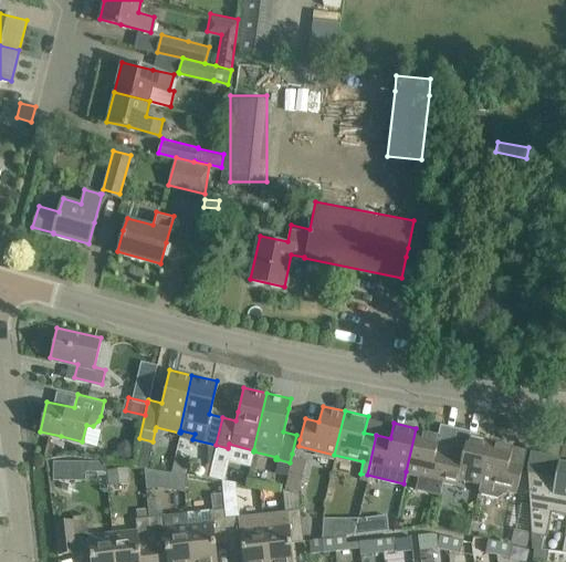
[(416,428),(406,471),(419,475),(417,486),(416,488),(439,493),(441,480),(448,453),(436,449),(439,434),(438,433),(416,428)]
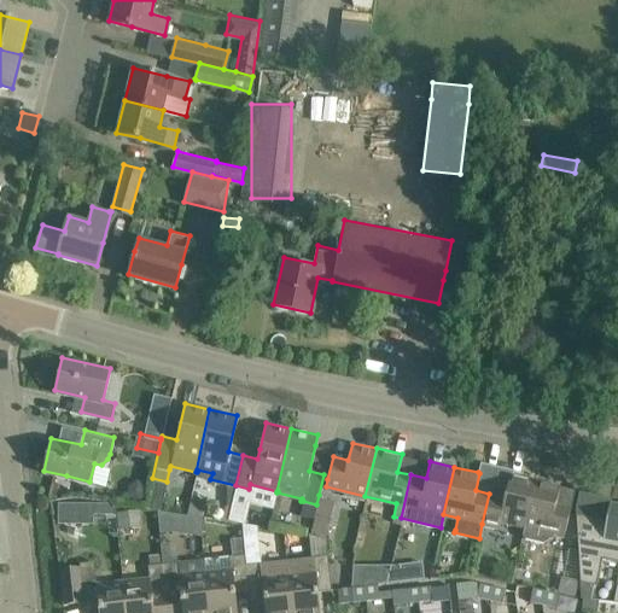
[(489,494),(482,524),(497,527),(499,521),(524,527),(535,478),(511,473),(507,488),(493,484),(490,494),(489,494)]
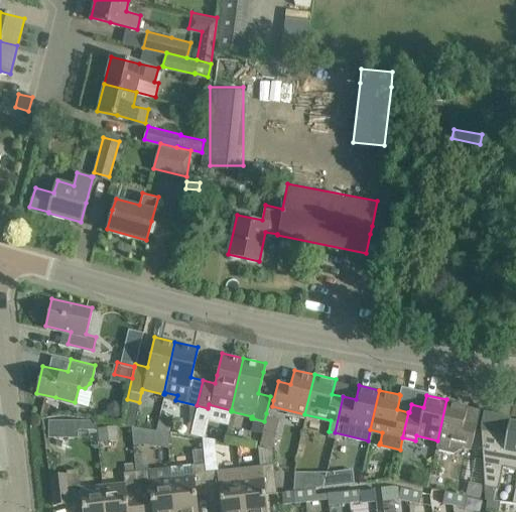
[(437,440),(435,444),(437,448),(454,452),(457,450),(458,448),(460,448),(462,448),(462,445),(470,448),(472,441),(476,421),(464,419),(467,404),(446,399),(437,440)]
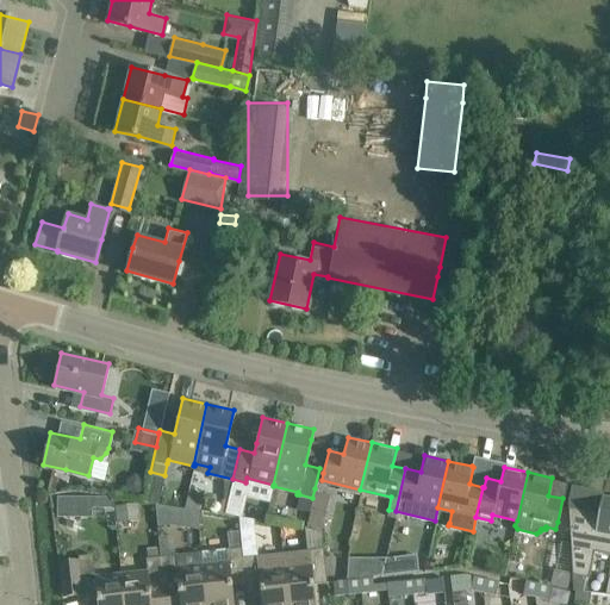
[(310,511),(307,523),(322,526),(325,516),(330,492),(315,488),(312,498),(310,510),(310,511)]
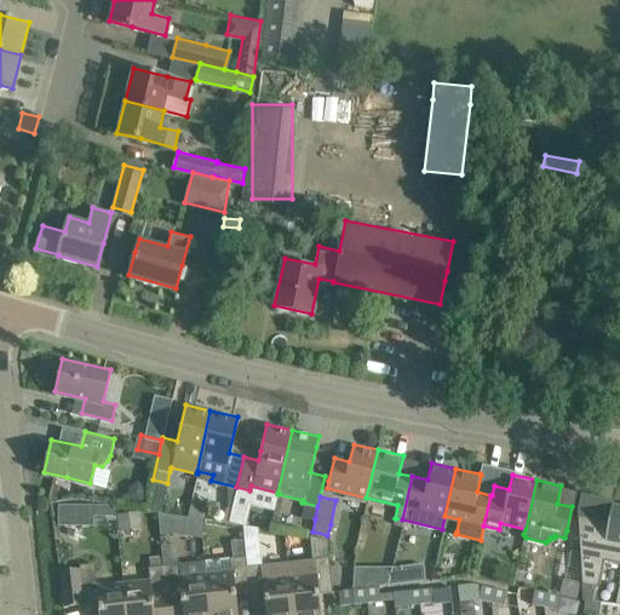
[(58,501),(58,522),(93,523),(93,512),(113,512),(113,503),(58,501)]
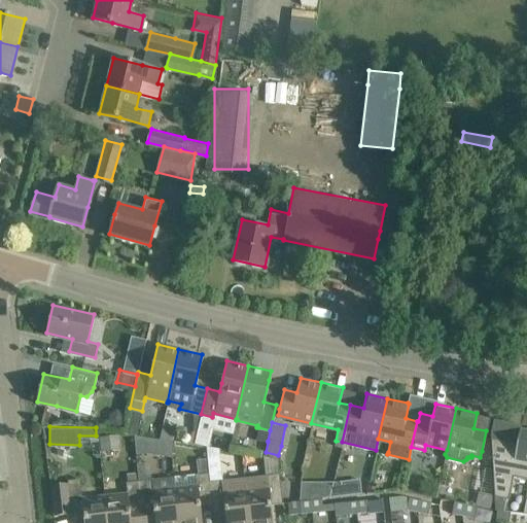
[(258,427),(255,438),(268,441),(270,430),(258,427)]
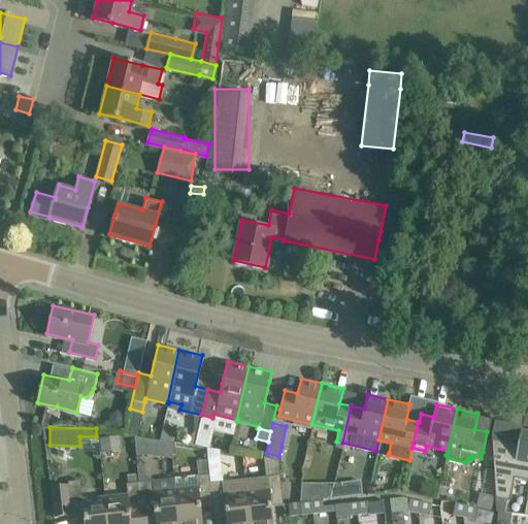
[(518,443),(492,437),(495,495),(509,498),(514,476),(527,478),(527,428),(522,428),(521,428),(518,443)]
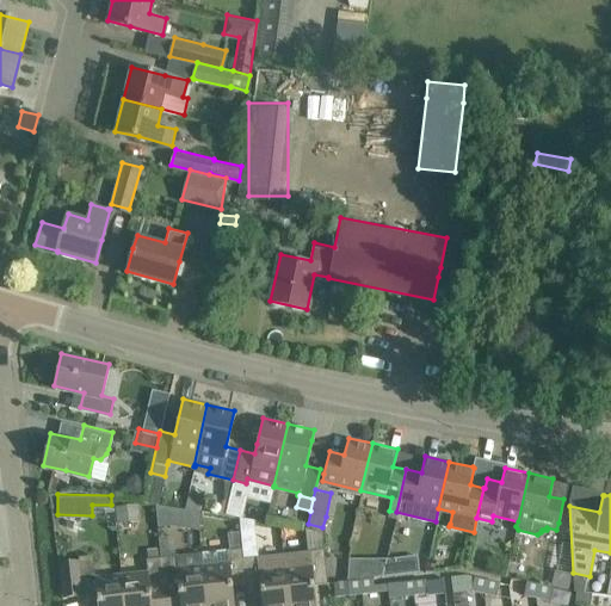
[(228,500),(226,513),(239,515),(242,517),(245,504),(228,500)]
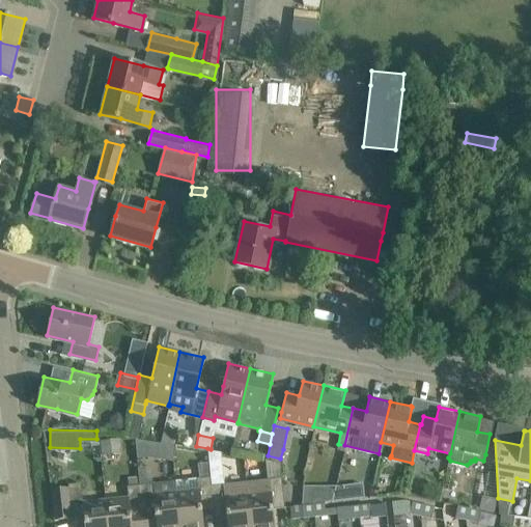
[(120,436),(100,438),(102,452),(122,450),(120,436)]
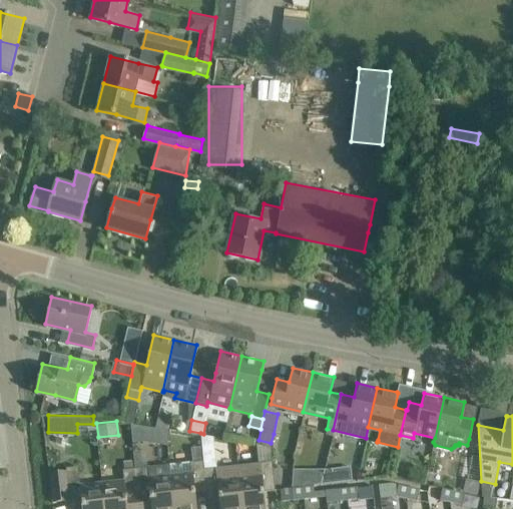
[(145,424),(130,422),(131,439),(142,438),(146,438),(145,424)]
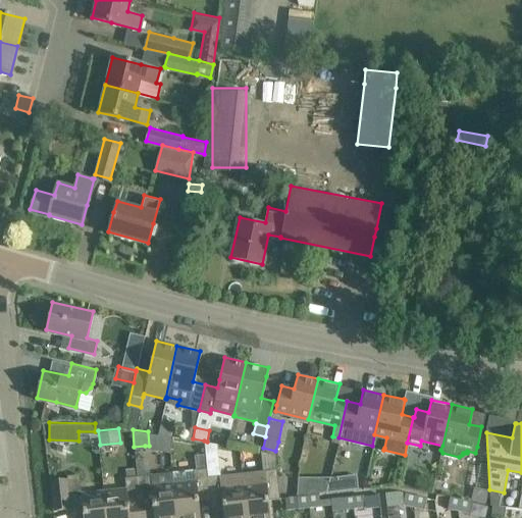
[(243,471),(242,471),(246,517),(269,517),(267,494),(279,493),(277,472),(276,467),(277,467),(276,452),(269,451),(267,451),(269,468),(264,469),(263,469),(243,471)]
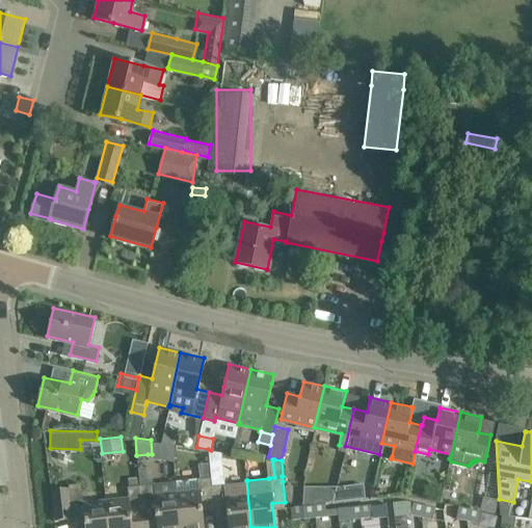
[(145,465),(138,466),(139,475),(138,475),(142,509),(155,508),(157,527),(180,527),(175,479),(153,482),(148,482),(145,465)]
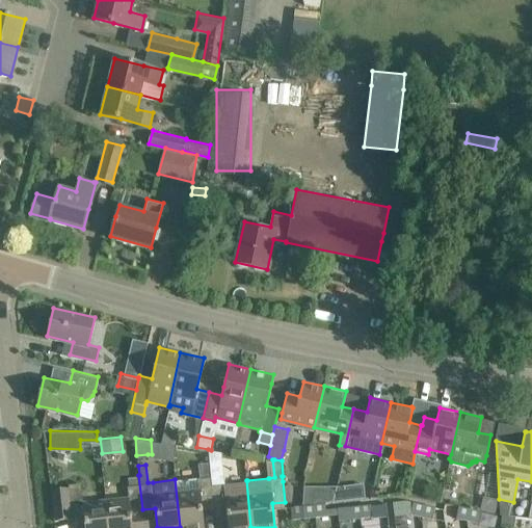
[(128,497),(106,499),(108,527),(131,527),(130,510),(142,509),(138,475),(128,476),(129,484),(127,485),(128,497)]
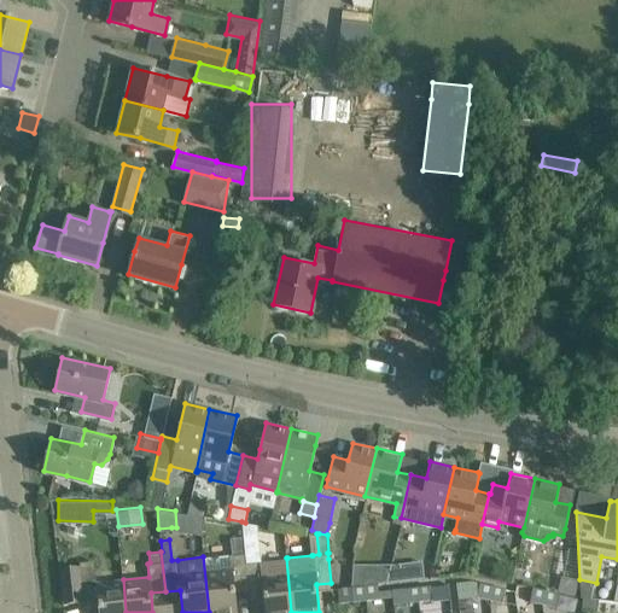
[(260,552),(245,553),(248,583),(249,593),(263,590),(264,612),(291,612),(286,558),(261,560),(260,552)]
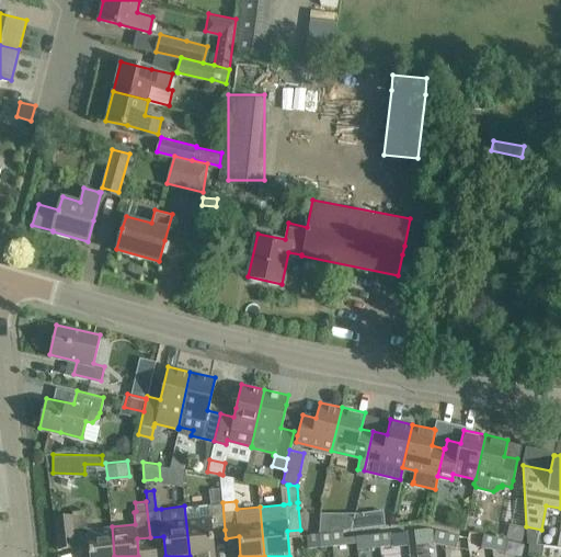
[(208,504),(184,506),(190,556),(214,556),(212,531),(225,530),(222,502),(208,504)]
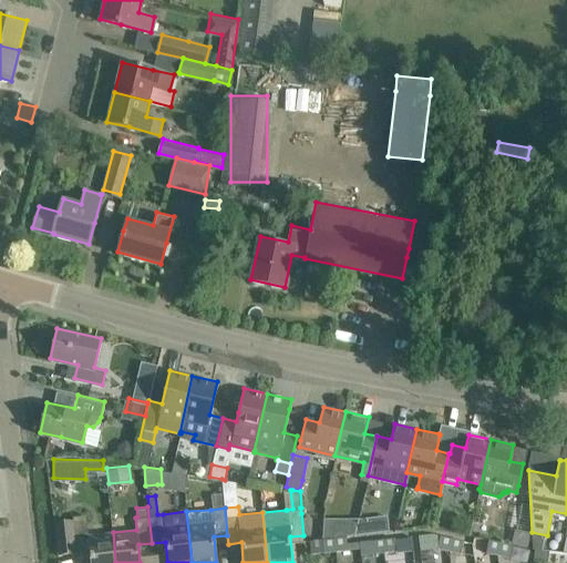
[(73,520),(54,521),(58,553),(76,552),(90,550),(91,562),(115,562),(113,532),(88,535),(85,513),(72,515),(72,518),(73,520)]
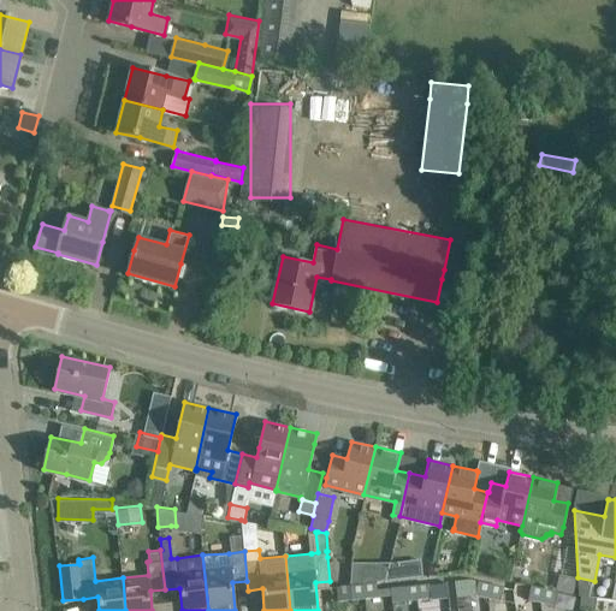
[(389,561),(384,579),(386,579),(410,575),(422,574),(420,558),(389,561)]
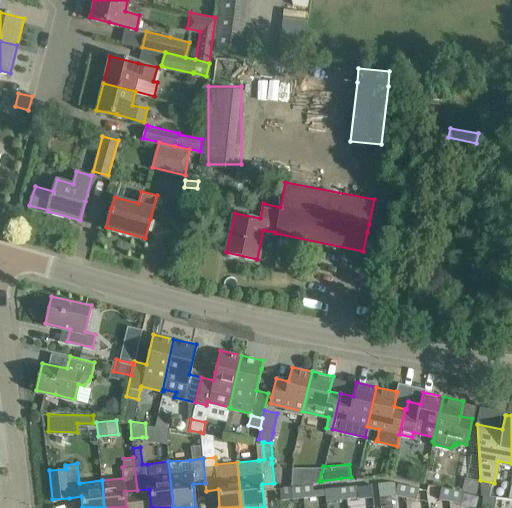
[(358,467),(356,476),(364,476),(367,469),(358,467)]
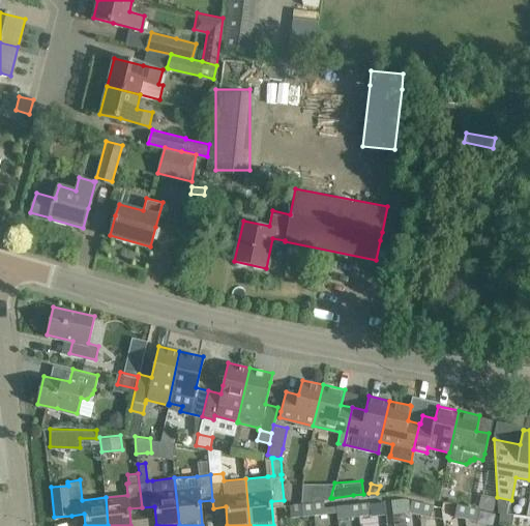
[(480,492),(477,506),(493,509),(496,496),(480,492)]
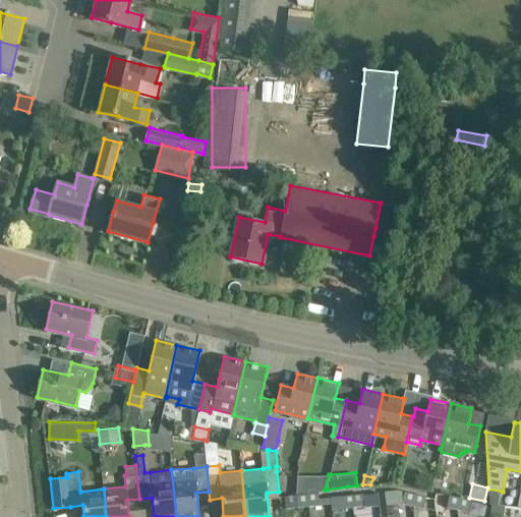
[(503,492),(488,489),(489,501),(489,503),(491,503),(501,504),(503,492)]
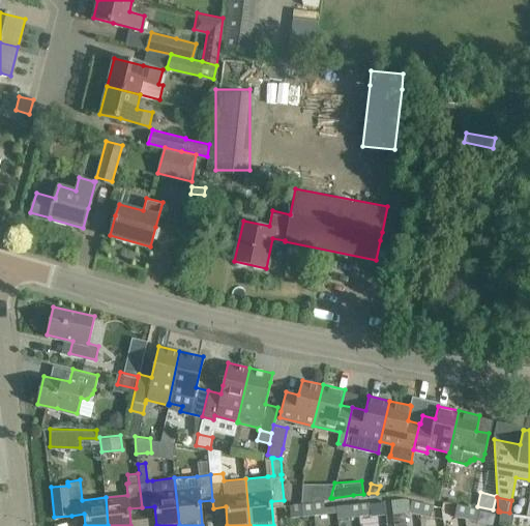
[(411,499),(408,512),(419,514),(422,501),(411,499)]
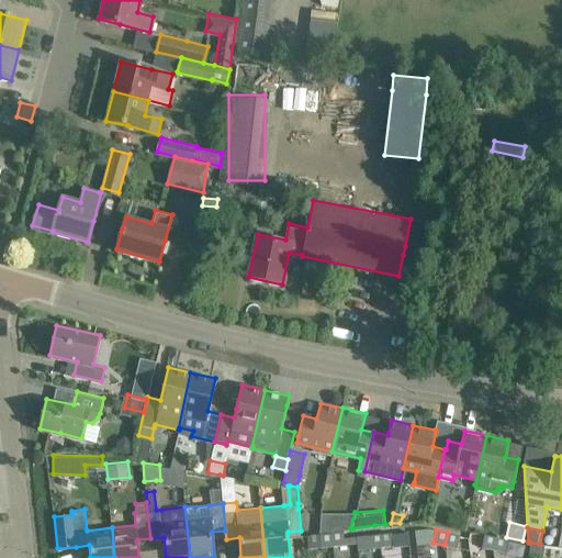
[(340,532),(330,533),(332,545),(344,544),(343,532),(340,532)]
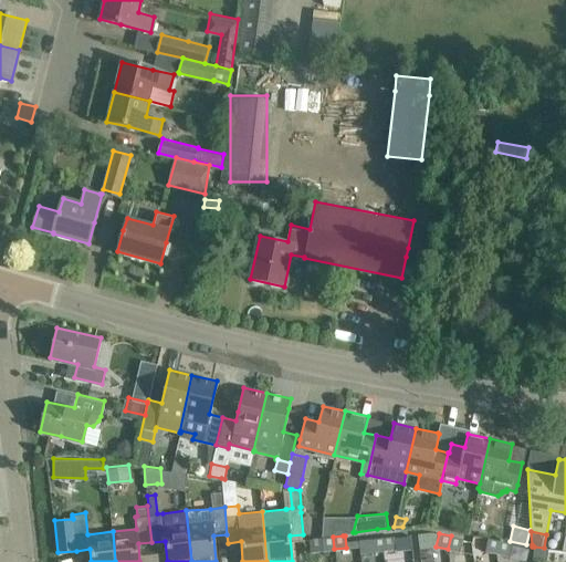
[(394,536),(381,537),(383,550),(395,549),(394,536)]
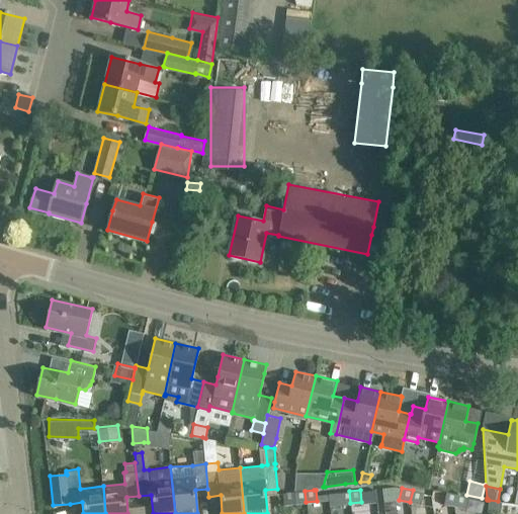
[(413,490),(410,502),(421,504),(423,492),(413,490)]
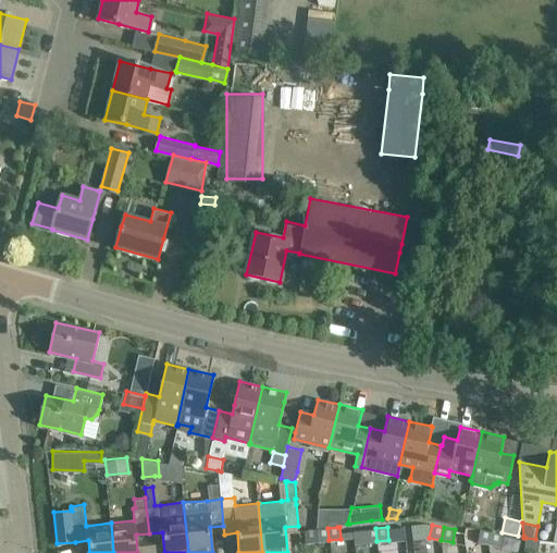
[(327,528),(316,529),(317,541),(329,540),(327,528)]
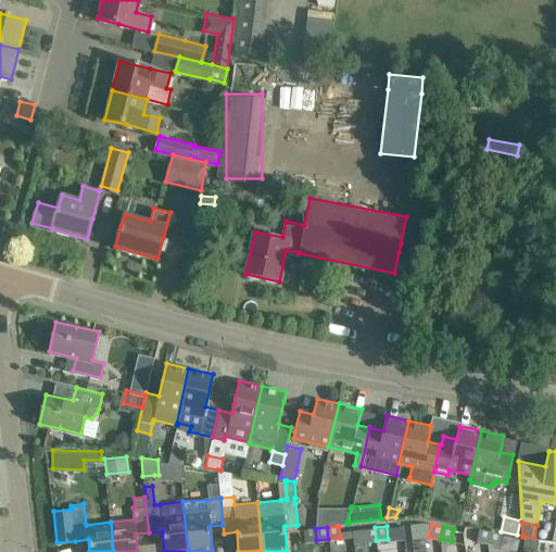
[(375,527),(363,528),(365,541),(376,540),(375,527)]
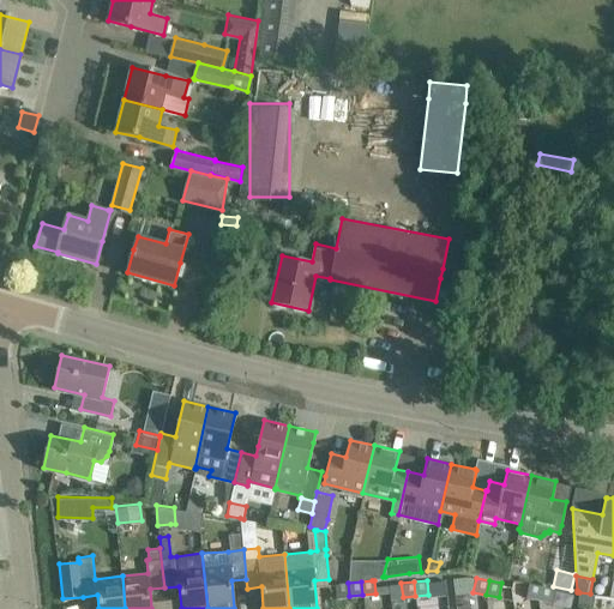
[(528,583),(525,597),(539,600),(541,586),(528,583)]
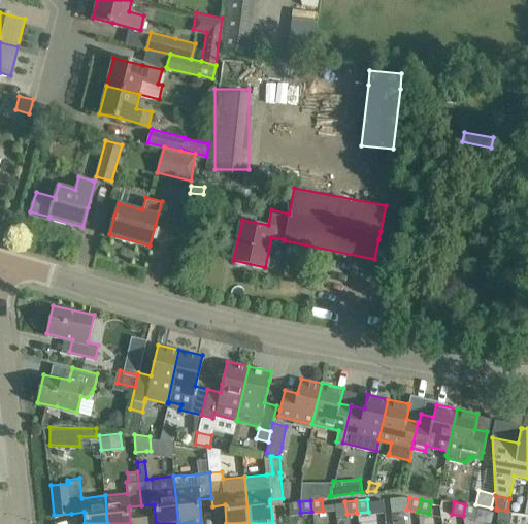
[(465,504),(463,516),(473,519),(476,506),(465,504)]
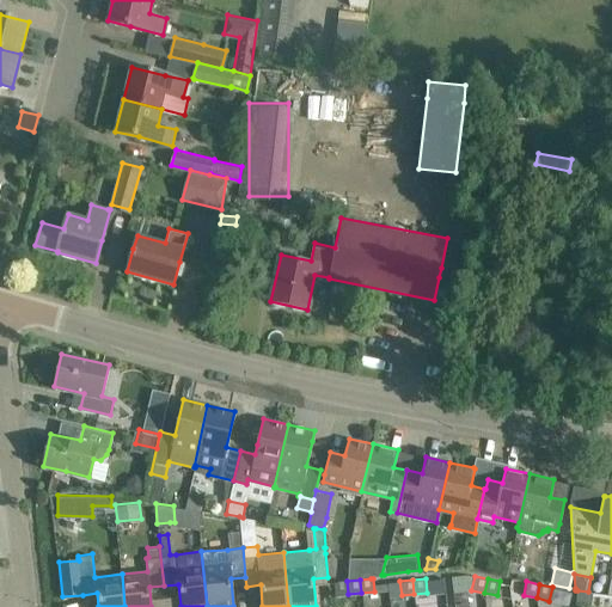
[(577,590),(575,602),(591,605),(593,593),(588,592),(577,590)]
